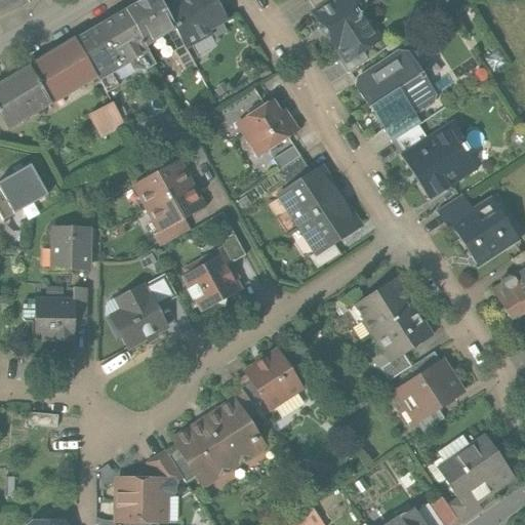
[(0,0),(0,14),(30,3),(27,0),(0,0)]
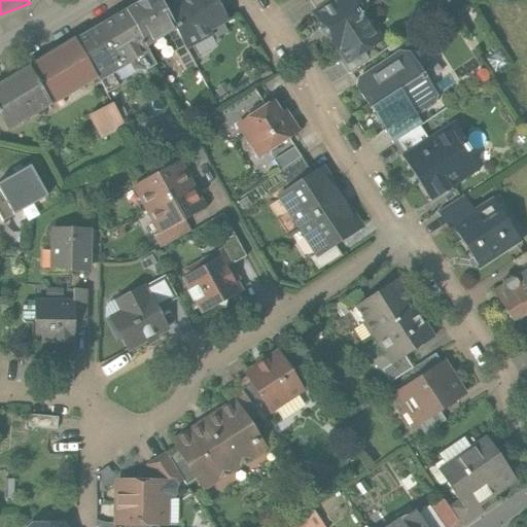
[(168,32),(176,28),(161,0),(146,0),(127,11),(146,44),(168,32)]
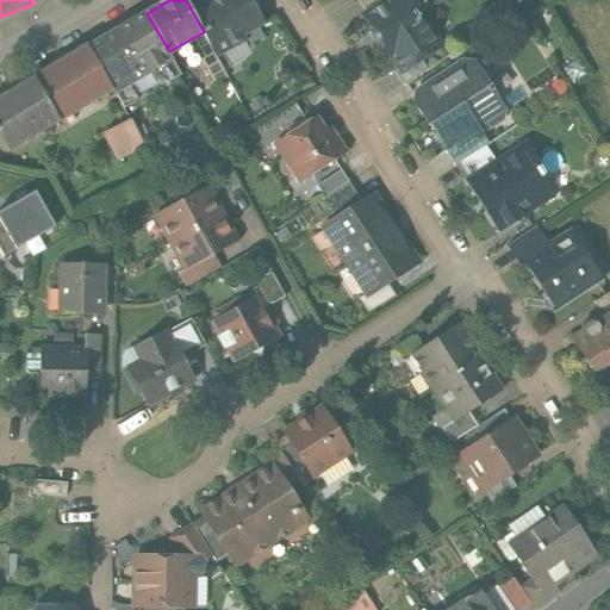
[(186,0),(204,32),(217,55),(246,38),(242,33),(265,20),(253,0),(186,0)]
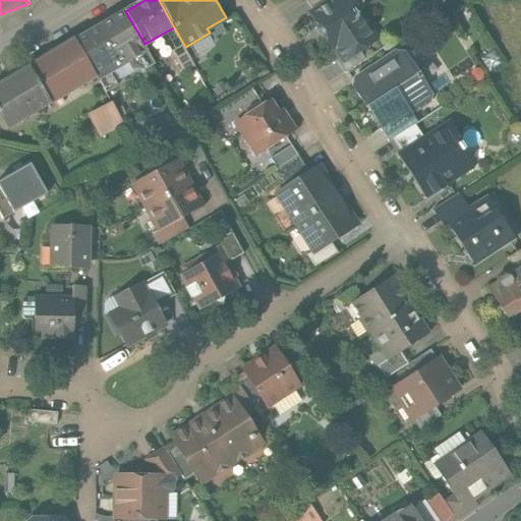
[(330,0),(307,0),(306,1),(312,12),(330,0)]
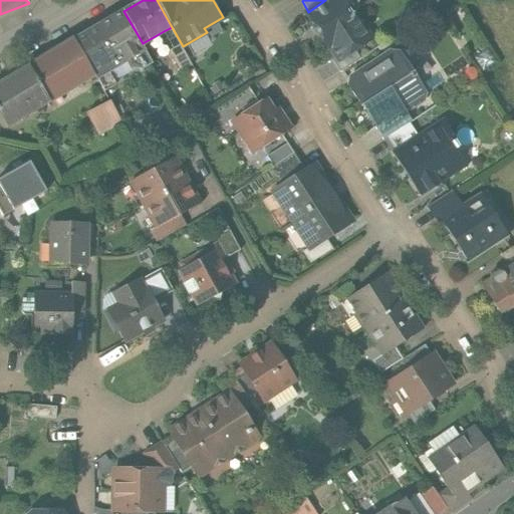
[(370,41),(343,0),(325,0),(308,12),(303,15),(335,64),(353,52),(370,41)]
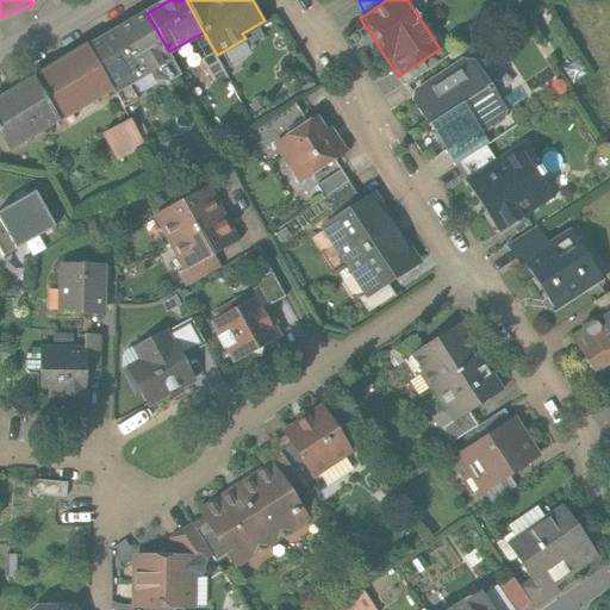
[(547,18),(539,6),(527,14),(535,26),(547,18)]
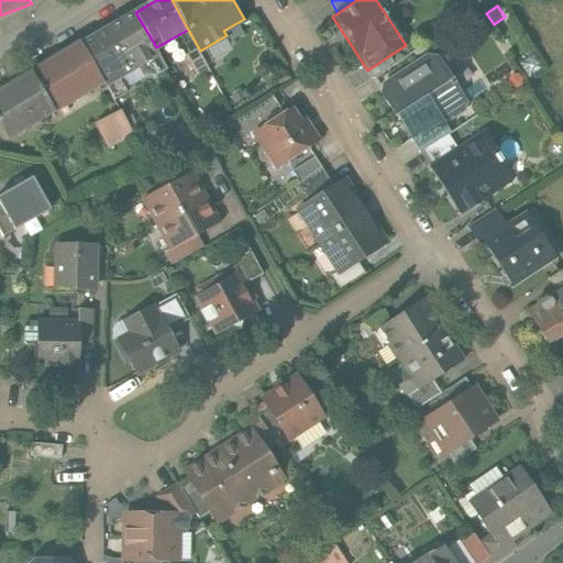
[(159,54),(156,47),(135,12),(108,28),(131,69),(140,64),(159,54)]
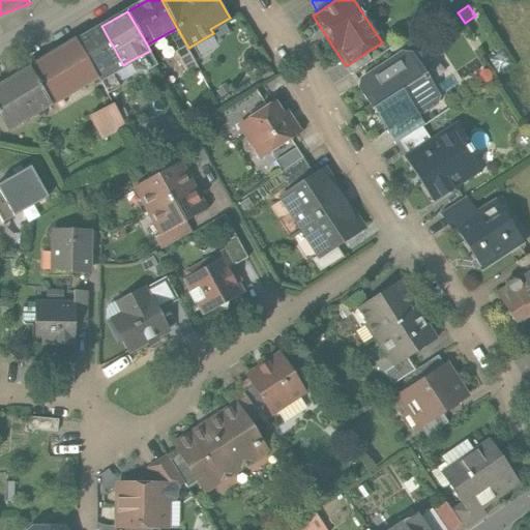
[(101,26),(76,42),(97,80),(123,65),(101,26)]
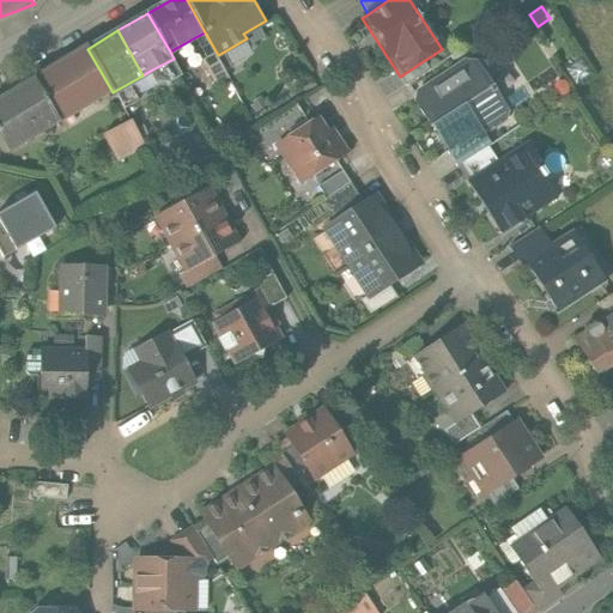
[(205,32),(195,37),(206,58),(202,60),(217,85),(230,77),(218,55),(205,32)]
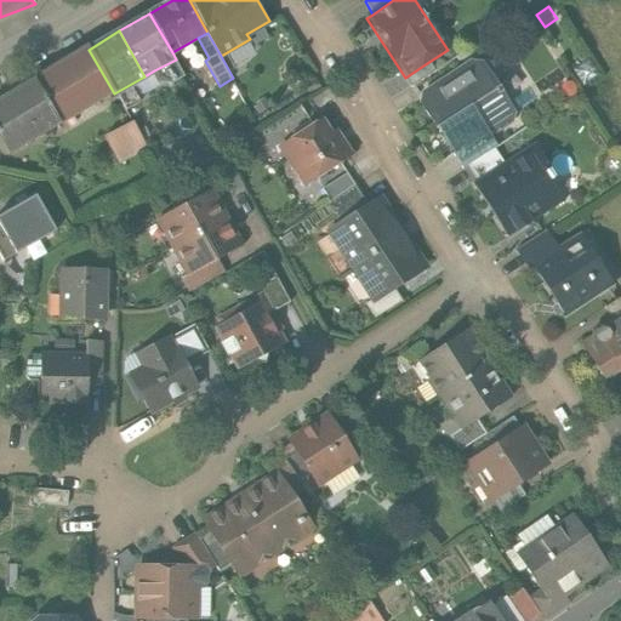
[(89,50),(36,81),(62,125),(114,93),(89,50)]
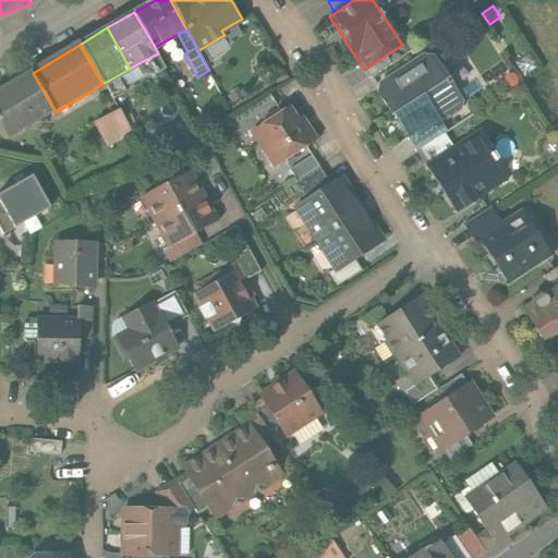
[(166,68),(158,53),(138,63),(144,72),(155,73),(166,68)]
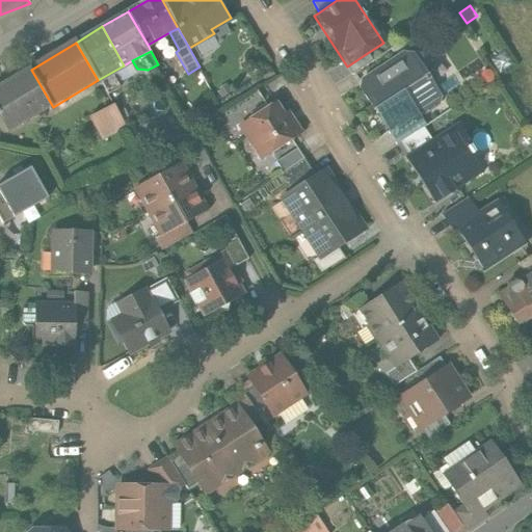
[(371,62),(366,54),(347,67),(352,75),(371,62)]
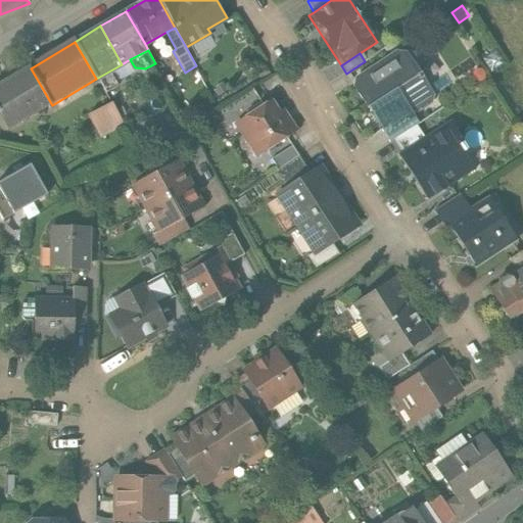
[(481,61),(487,69),(495,63),(498,68),(503,65),(494,53),(481,61)]
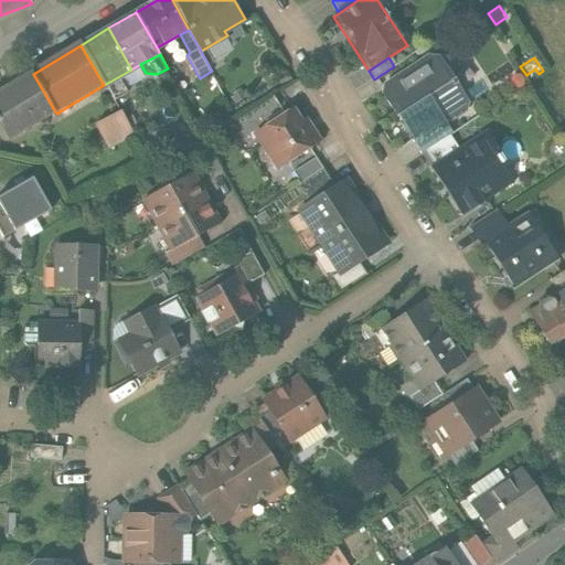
[(437,60),(429,59),(383,89),(382,95),(422,152),(424,151),(448,135),(450,132),(445,125),(466,110),(468,104),(437,60)]
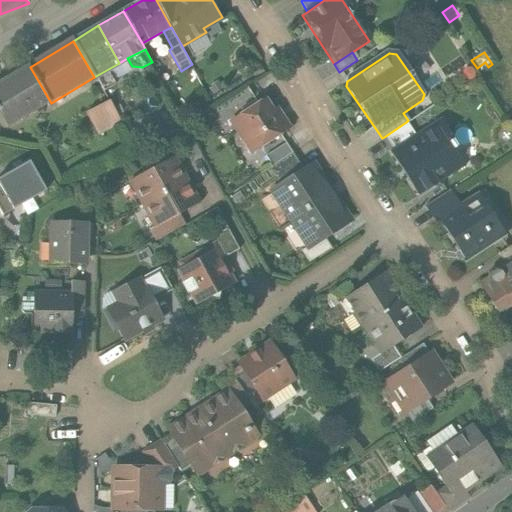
[(0,114),(8,128),(51,103),(30,67),(0,84),(0,114)]
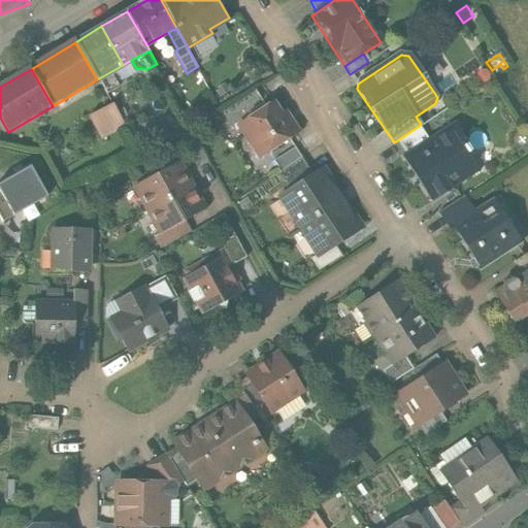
[(230,93),(226,86),(217,91),(221,98),(230,93)]
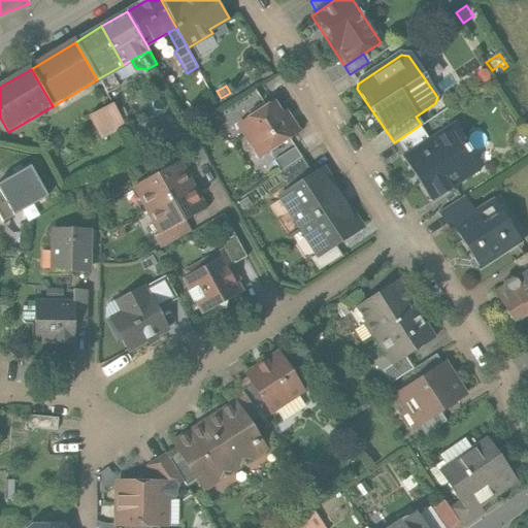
[(236,125),(257,159),(297,134),(285,112),(278,116),(271,103),(236,125)]
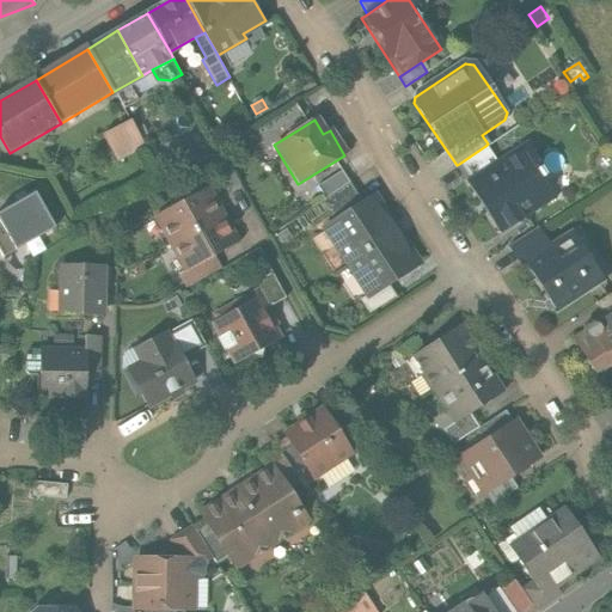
[(146,148),(133,123),(105,136),(118,163),(146,148)]
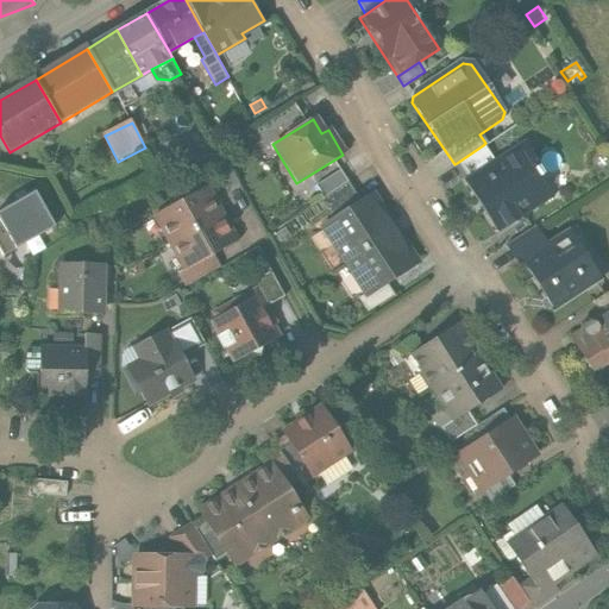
[(200,135),(189,140),(198,158),(208,152),(200,135)]
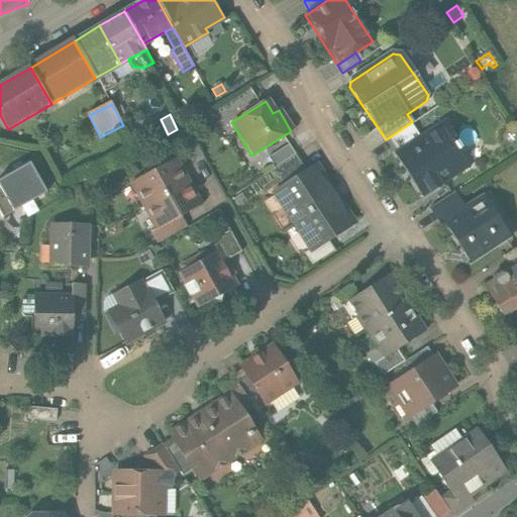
[(151,115),(133,124),(143,145),(168,134),(161,119),(160,117),(154,120),(151,115)]
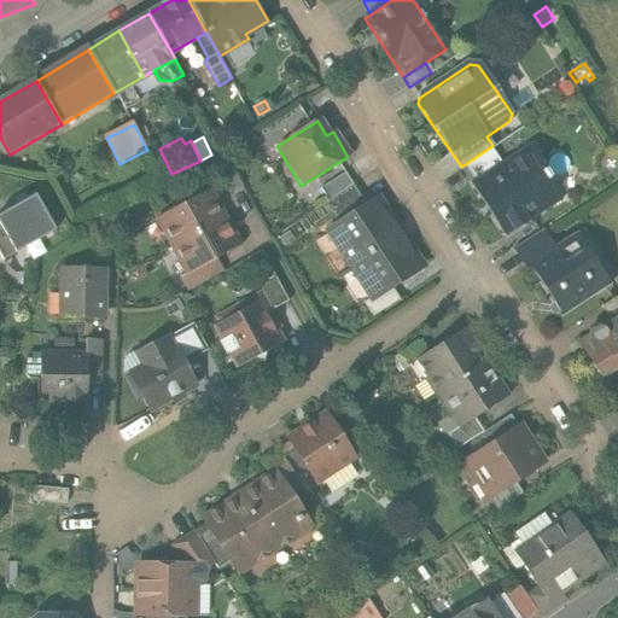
[(474,182),(508,233),(559,198),(537,165),(542,163),(530,145),(501,163),(474,182)]
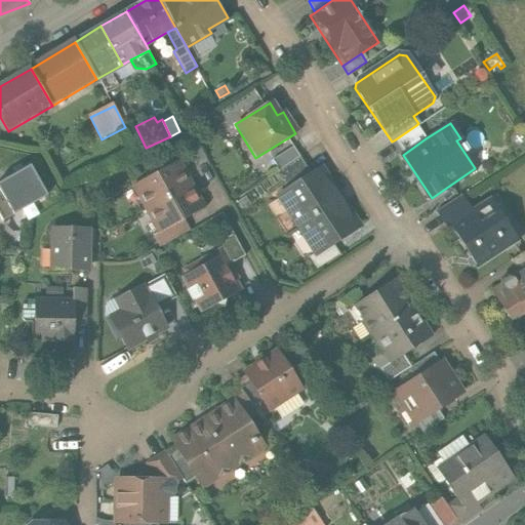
[(394,140),(403,155),(426,138),(416,125),(394,140)]
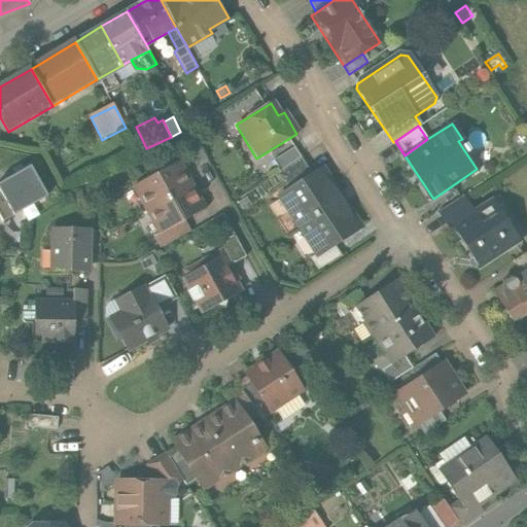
[(194,167),(205,162),(195,142),(184,148),(194,167)]
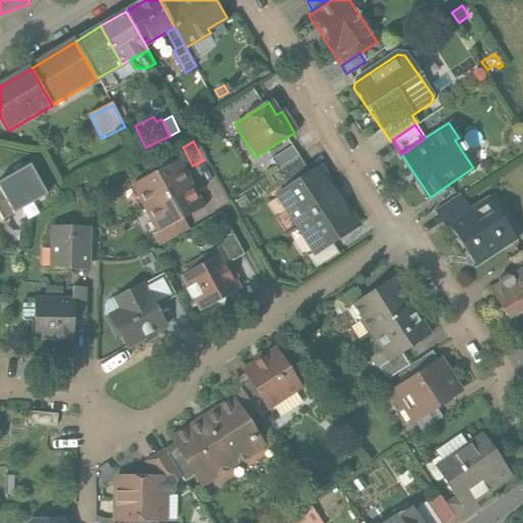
[(275,173),(286,190),(310,175),(298,158),(275,173)]
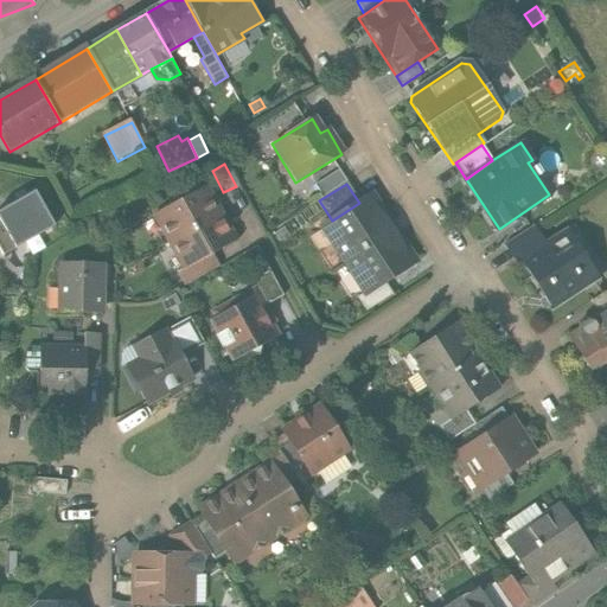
[(153,216),(167,242),(219,215),(205,189),(153,216)]
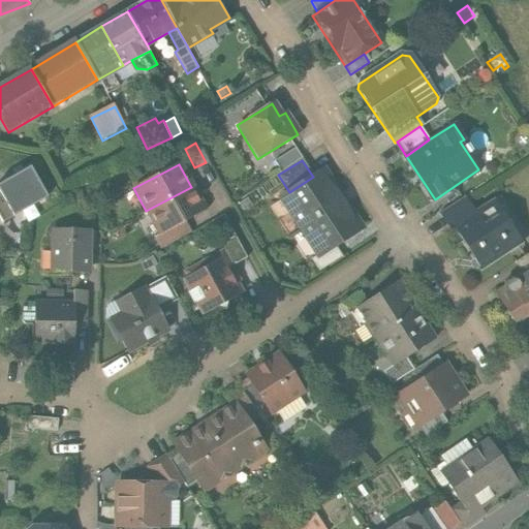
[(128,174),(132,182),(146,175),(142,166),(128,174)]
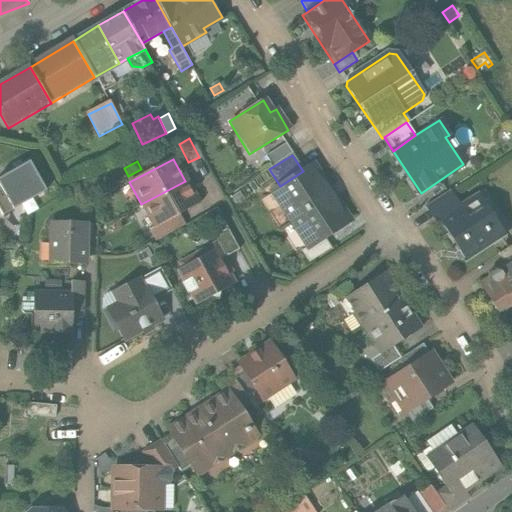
[(270,192),(288,221),(331,193),(313,165),(303,171),(280,186),(270,192)]
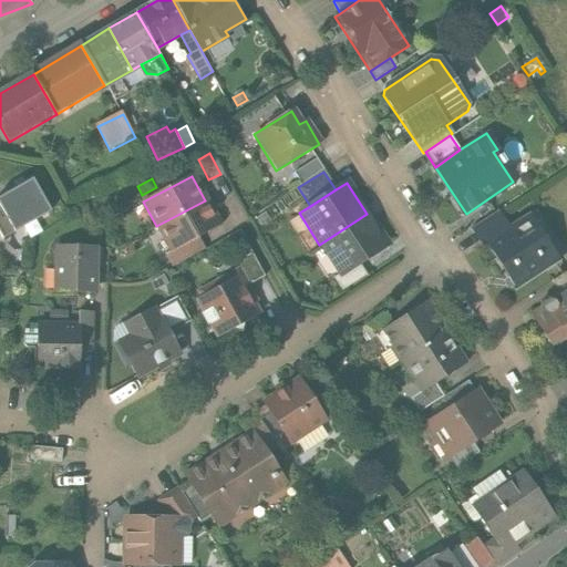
[(217,225),(205,200),(156,226),(168,250),(198,235),(217,225)]
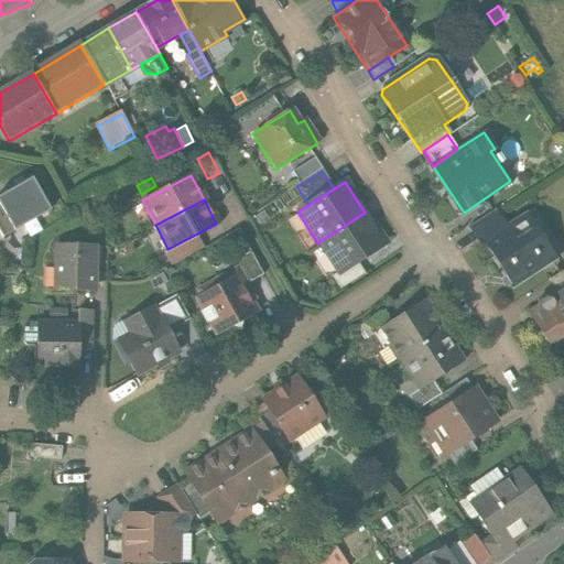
[(22,207),(0,206),(0,243),(21,245),(22,207)]
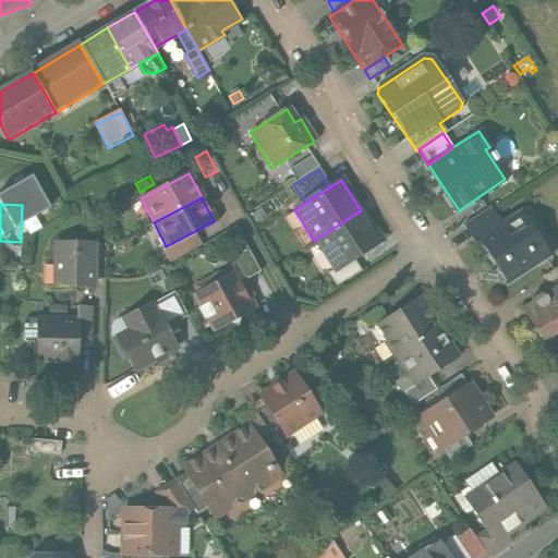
[(380,241),(361,210),(314,241),(334,271),(351,261),(380,241)]
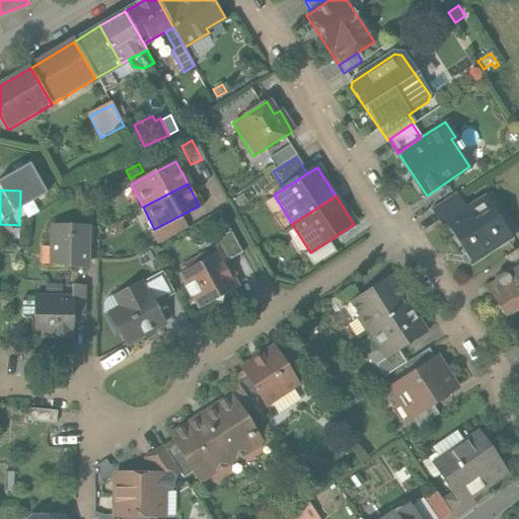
[(456,196),(433,211),(448,235),(452,232),(469,258),(508,234),(495,213),(490,216),(479,201),(465,209),(456,196)]
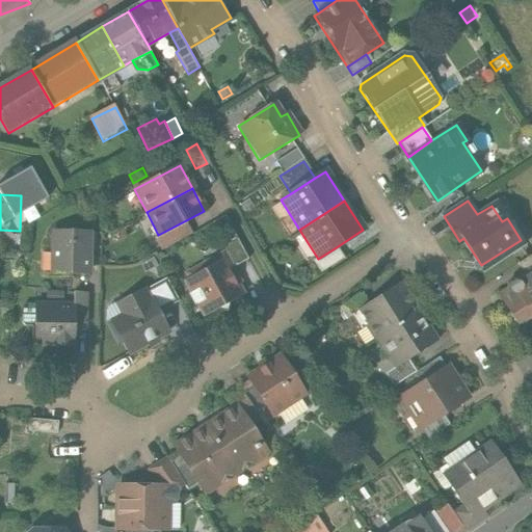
[(192,234),(186,220),(158,235),(155,237),(162,250),(192,234)]
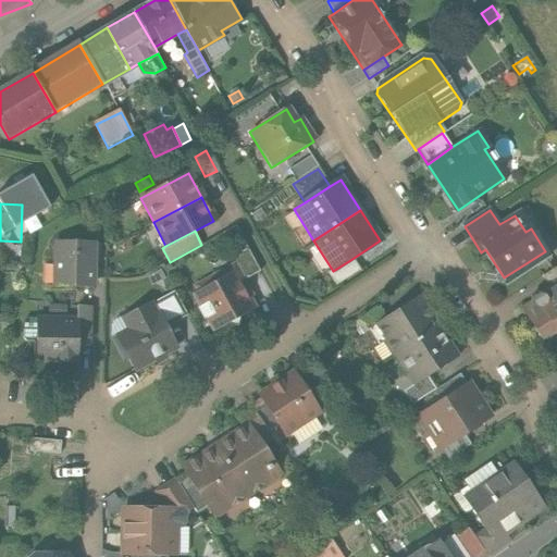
[(58,243),(56,286),(94,287),(95,244),(58,243)]
